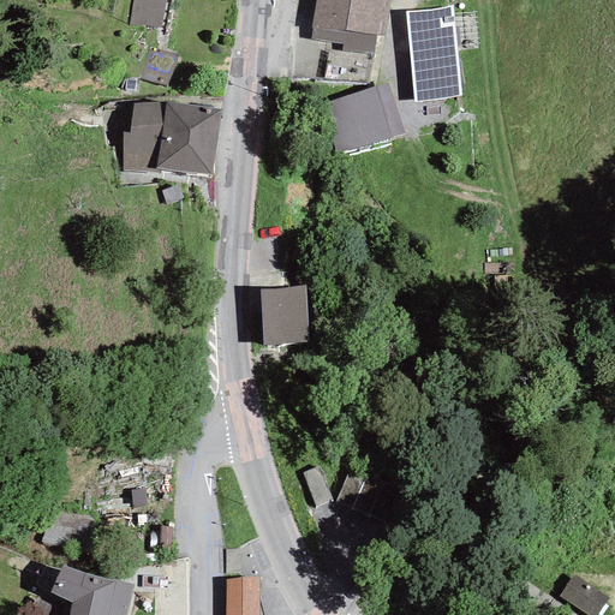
[(163,0),(133,0),(130,22),(159,28),(163,0)]
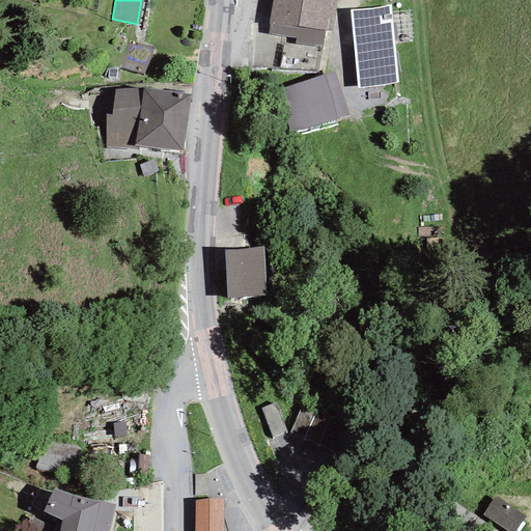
[(332,31),(336,0),(271,0),(267,33),(294,37),(294,43),(322,47),(325,30),(332,31)]
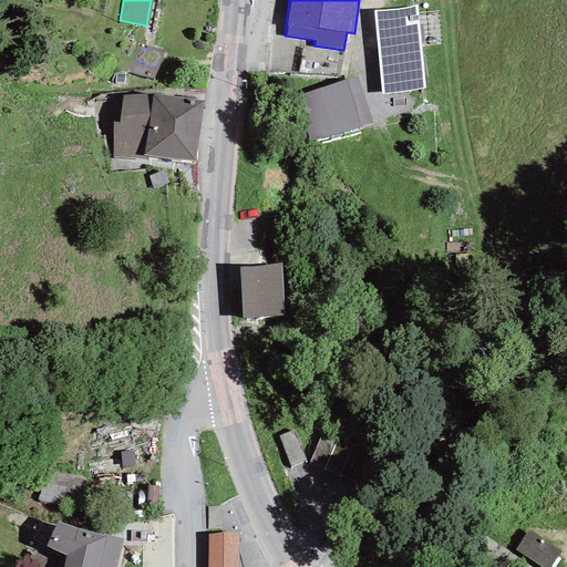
[(414,7),(371,11),(381,94),(424,90),(414,7)]
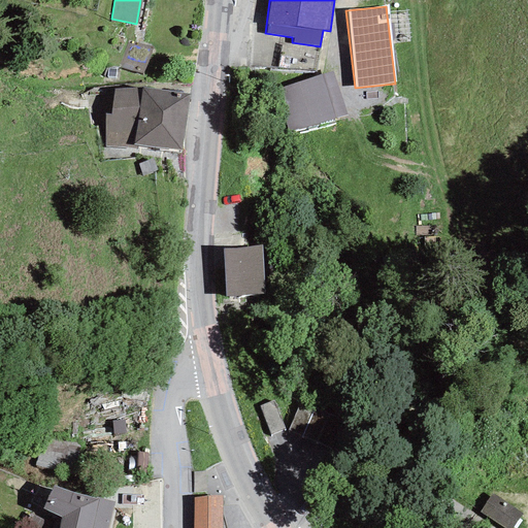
[(331,71),(273,91),(289,134),(345,114),(331,71)]
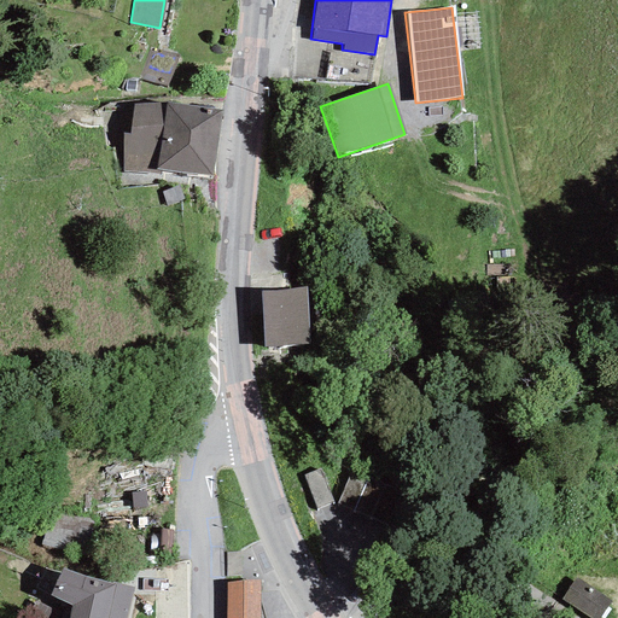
[(221,111),(169,103),(134,103),(129,134),(123,134),(123,172),(161,174),(162,169),(210,176),(221,111)]
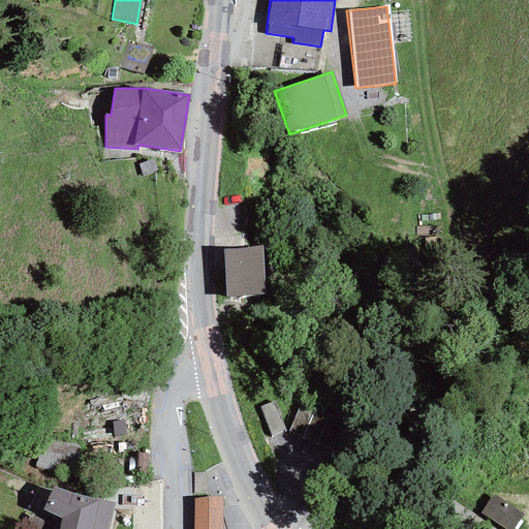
[(262,247),(223,250),(226,296),(266,293),(262,247)]
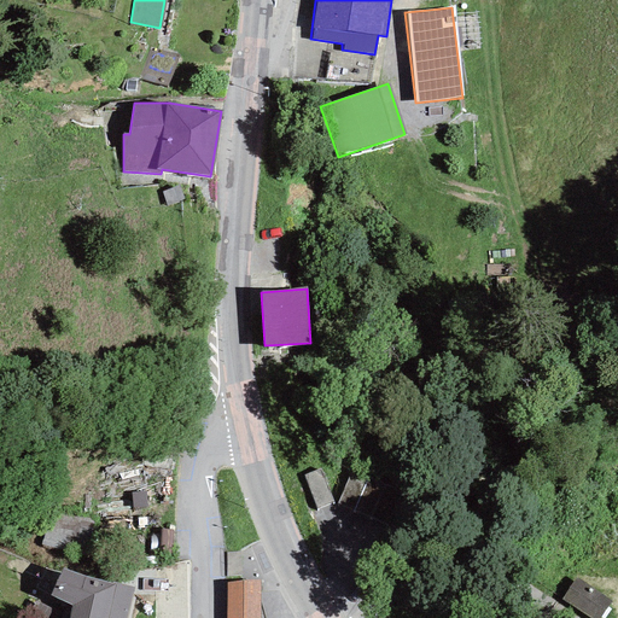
[(403,494),(351,472),(337,506),(389,528),(403,494)]
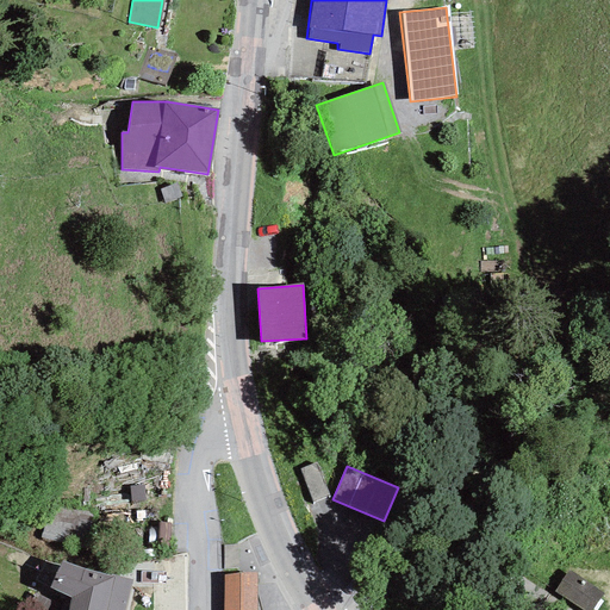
[(124,609),(131,582),(63,561),(48,587),(70,598),(67,609),(124,609)]
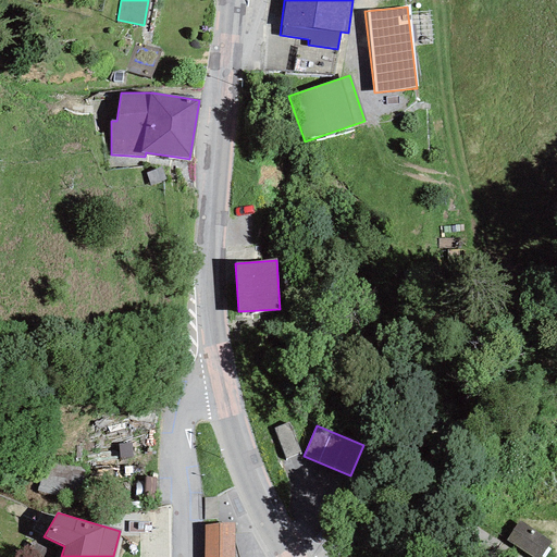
[(519,522),(506,542),(530,556),(542,556),(552,543),(519,522)]
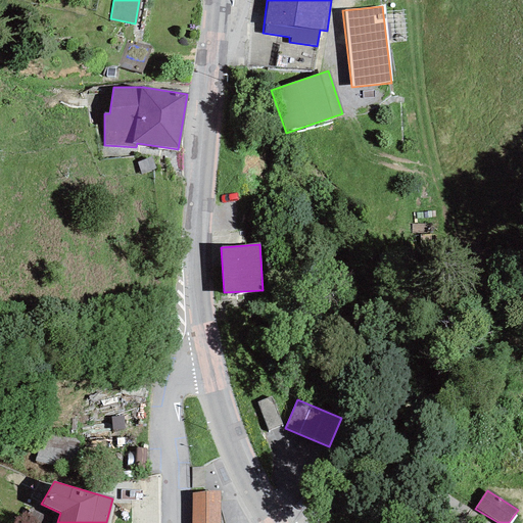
[(218,522),(220,491),(192,492),(190,522),(218,522)]
